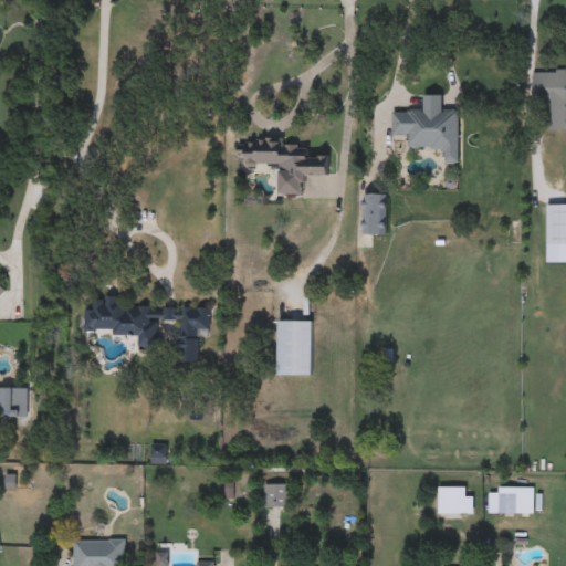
[(565,129),(544,129),(544,97),(533,97),(533,72),(565,71),(565,97),(565,129)]
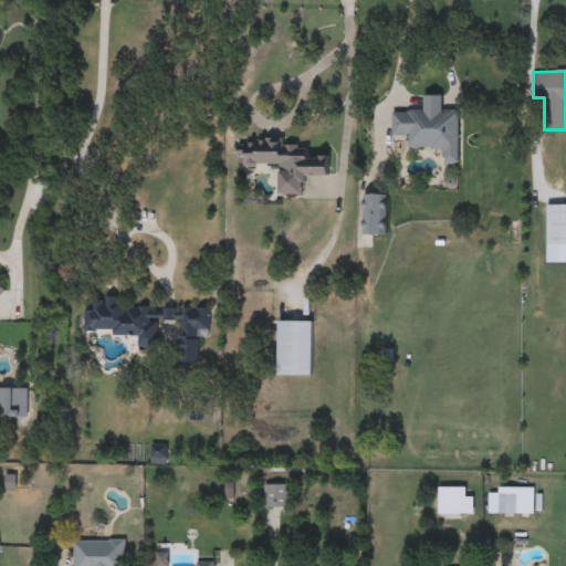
[(392,111),(423,109),(423,95),(444,95),(444,109),(458,108),(460,164),(447,164),(447,150),(408,152),(408,137),(394,137),(392,111)]
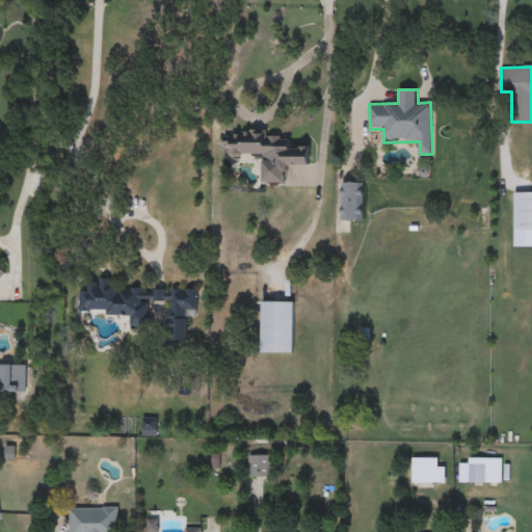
[(288,183),(263,183),(263,155),(230,156),(230,134),(289,133),(289,148),(309,148),(309,164),(287,164),(288,183)]
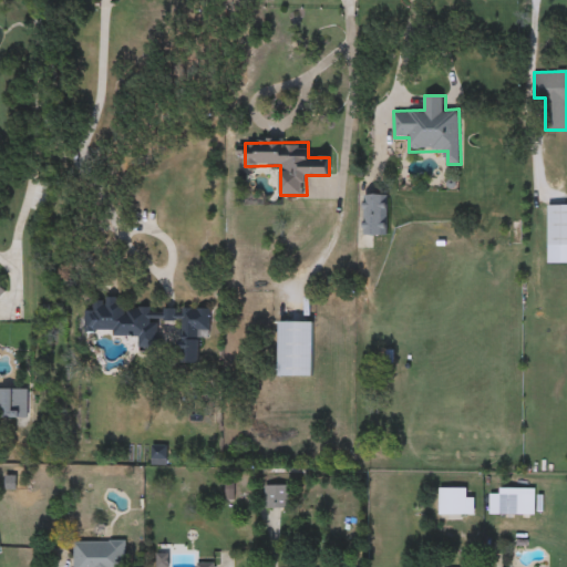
[(363,235),(363,194),(388,194),(388,235),(363,235)]
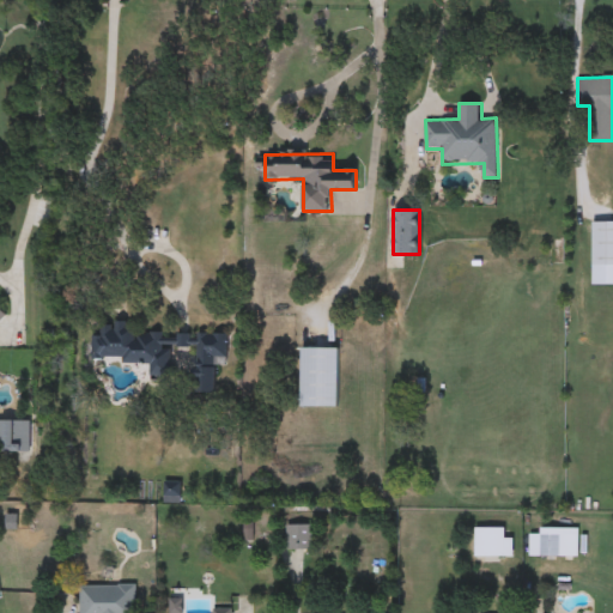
[(612,266),(593,266),(593,223),(612,223),(612,266)]
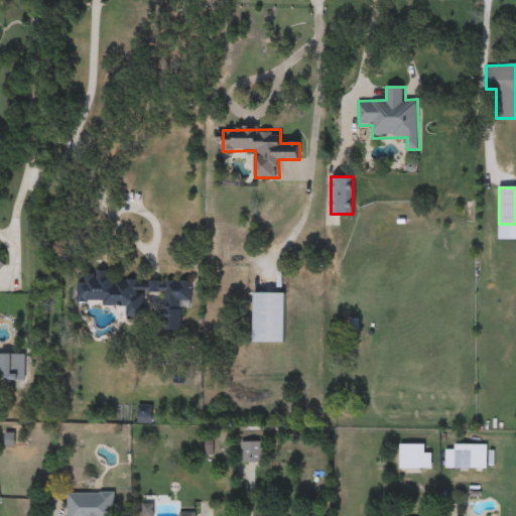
[(190,283),(190,300),(181,300),(179,331),(163,330),(165,292),(143,291),(142,308),(81,305),(82,282),(89,282),(90,272),(112,273),(112,279),(190,283)]
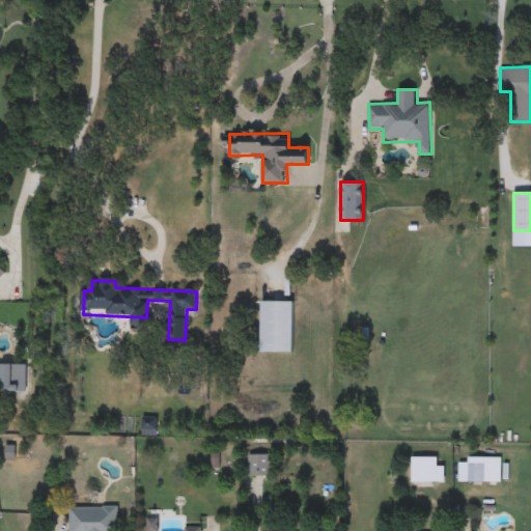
[(260,301),(294,301),(294,353),(260,353),(260,301)]
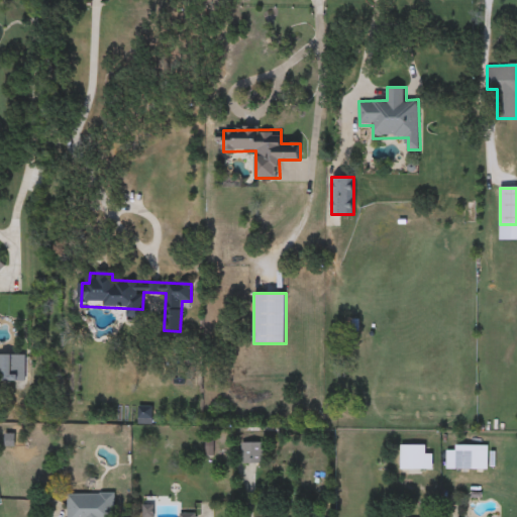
[(0,354),(24,354),(24,381),(0,381),(0,354)]
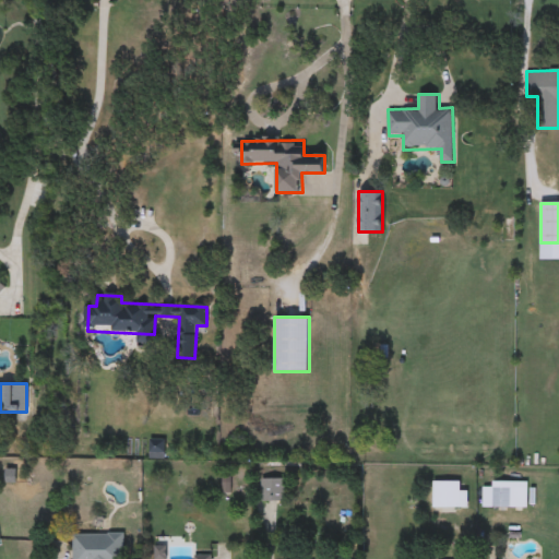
[(260,501),(260,478),(284,478),(284,501),(260,501)]
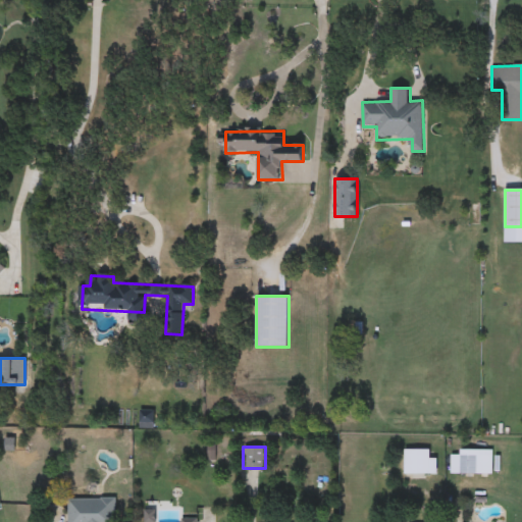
[(405,474),(405,450),(429,450),(429,458),(435,458),(435,474),(405,474)]
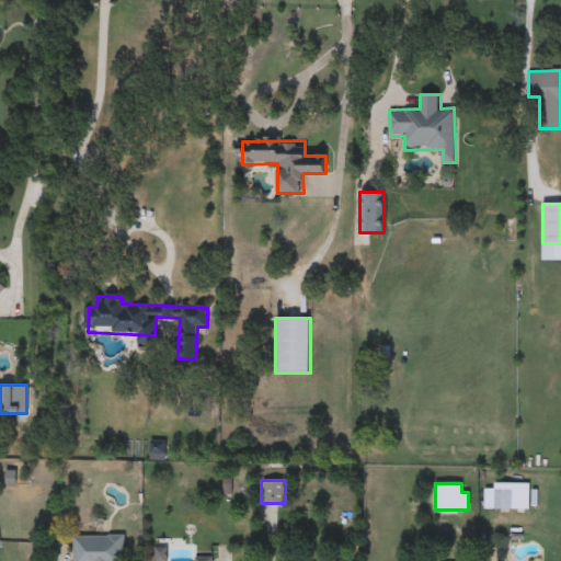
[(483,510),(483,483),(529,483),(529,510),(483,510)]
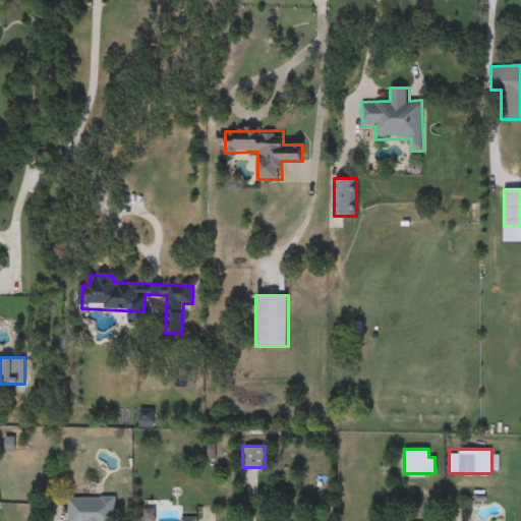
[(113,497),(113,520),(67,520),(67,498),(113,497)]
